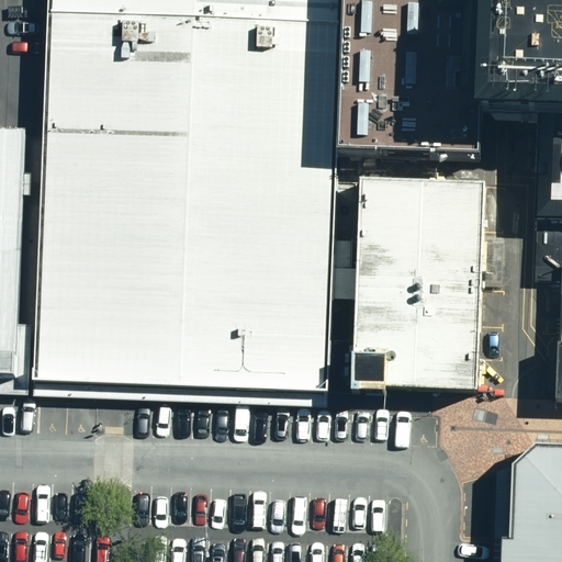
[(335,157),(340,0),(44,0),(31,379),(327,390),(335,157)]
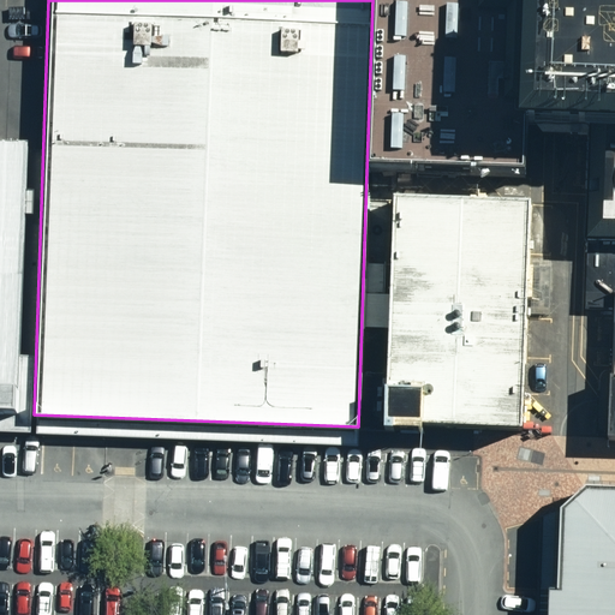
[(614,0),(372,0),(366,172),(525,177),(526,123),(589,124),(583,310),(613,310),(608,443),(614,442),(614,0)]
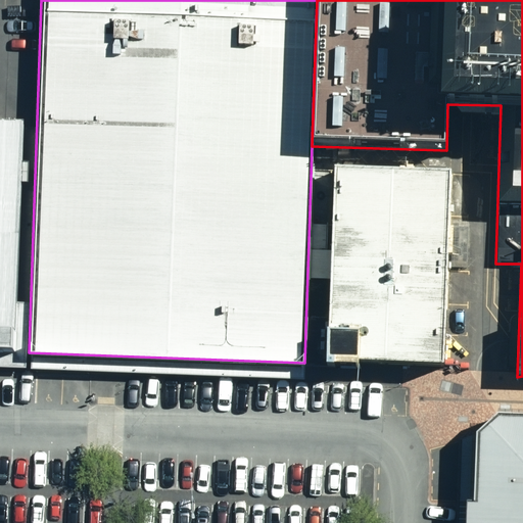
[(0,351),(15,352),(17,301),(25,119),(0,116),(0,351)]
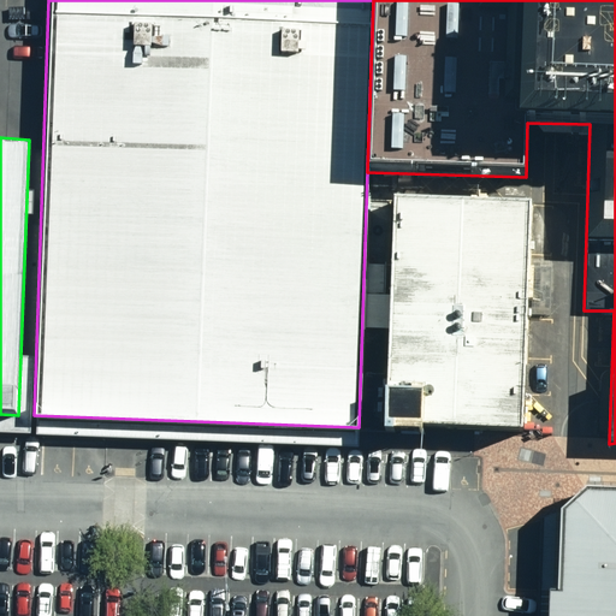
[(532,201),(391,196),(383,426),(522,431),(522,432),(532,201)]
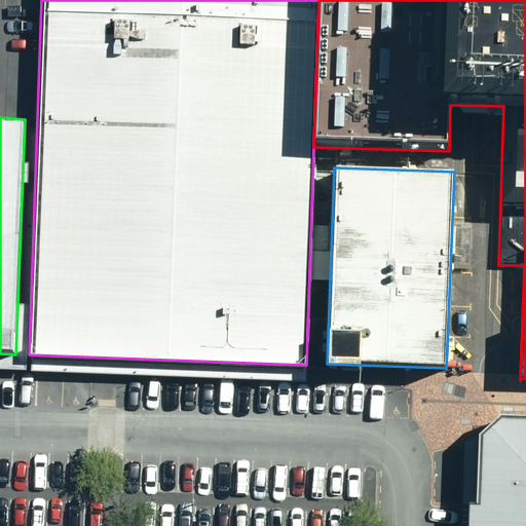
[(24,303),(17,303),(15,354),(0,353),(0,369),(26,370),(27,366),(29,304),(24,303)]
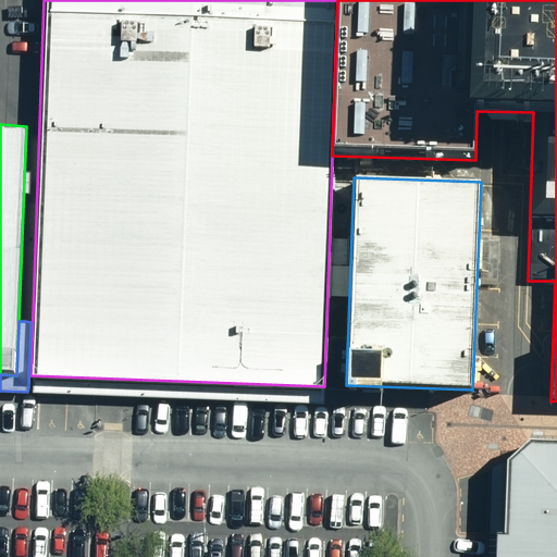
[(324,397),(324,386),(31,375),(31,387),(29,392),(114,395),(324,403),(324,397)]
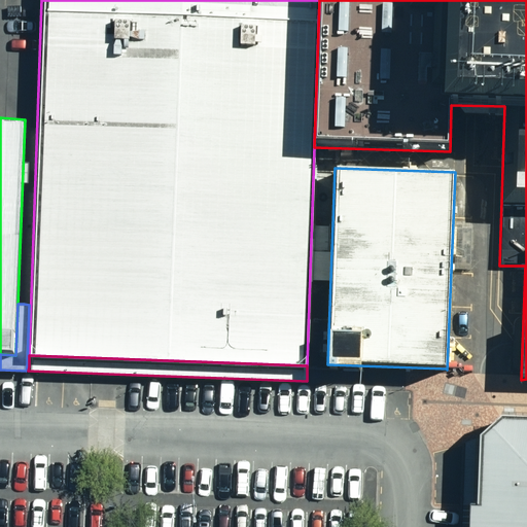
[(526,526),(526,416),(502,416),(480,434),(475,526),(526,526)]
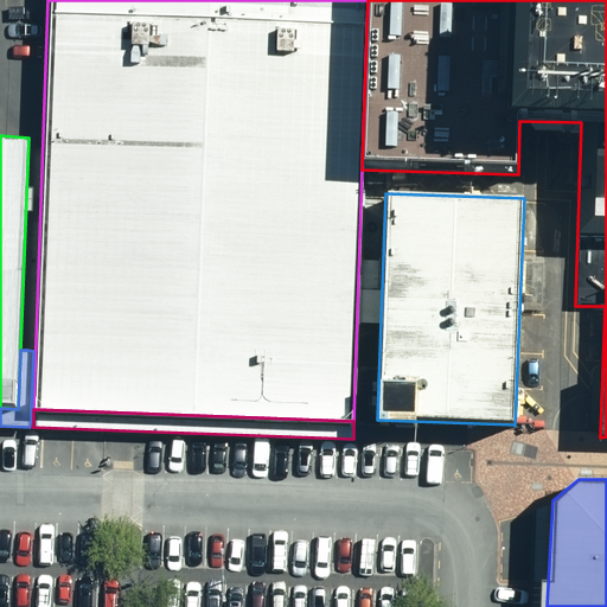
All buildings are outlined.
